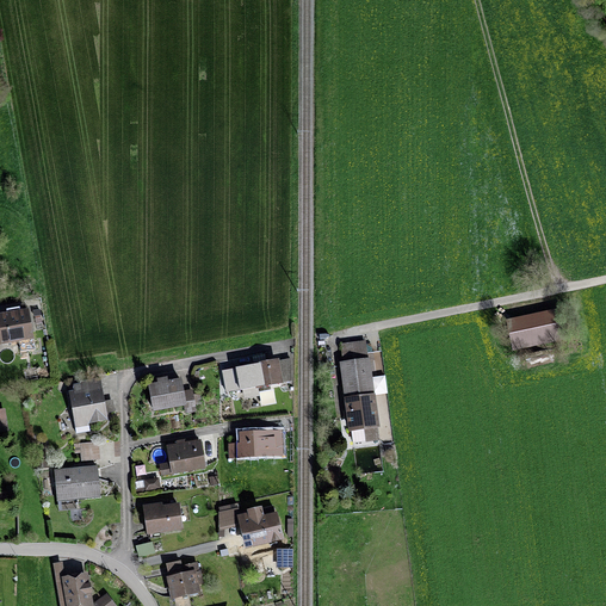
[(29,307),(0,311),(0,342),(33,336),(29,307)]
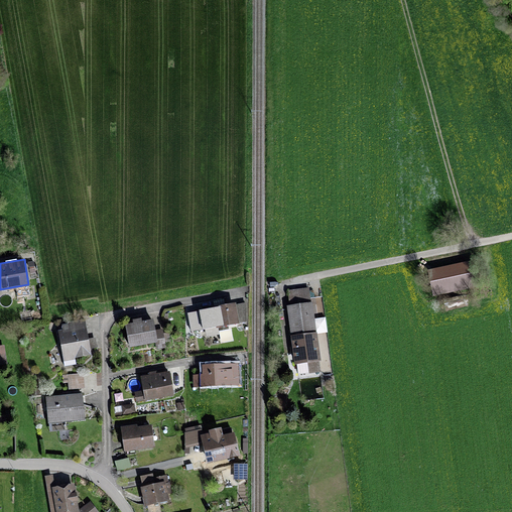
[(472,279),(468,261),(427,270),(431,288),(472,279)]
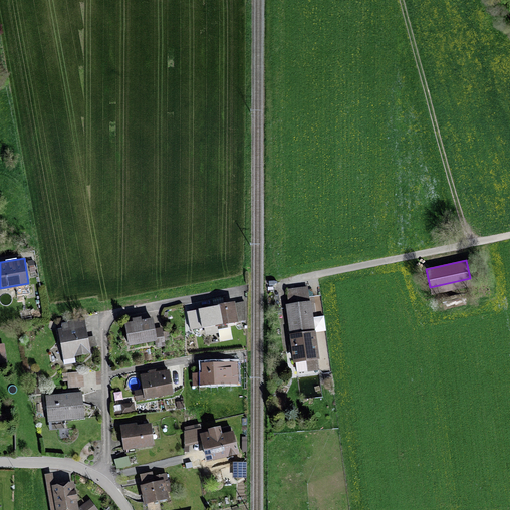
[(303,285),(282,289),(291,357),(313,354),(303,285)]
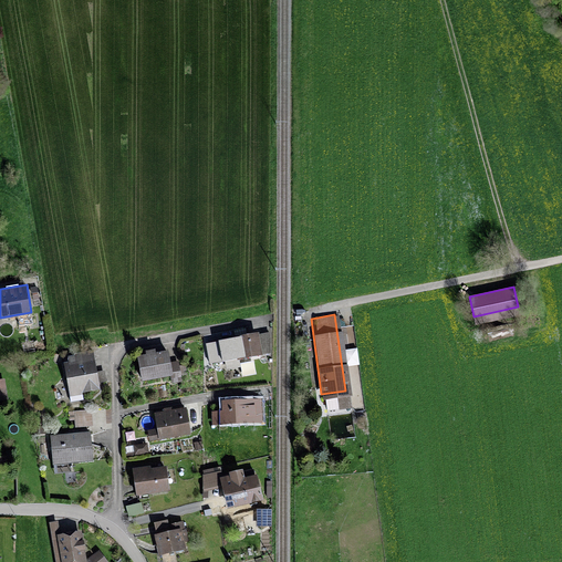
[(259,332),(218,340),(222,362),(263,354),(259,332)]
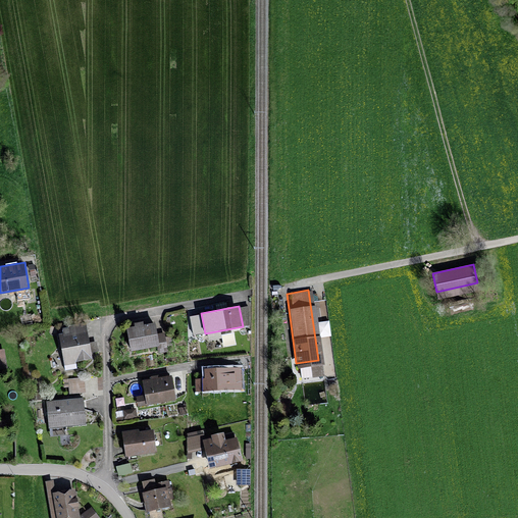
[(85,321),(56,326),(63,368),(76,366),(75,361),(91,358),(85,321)]
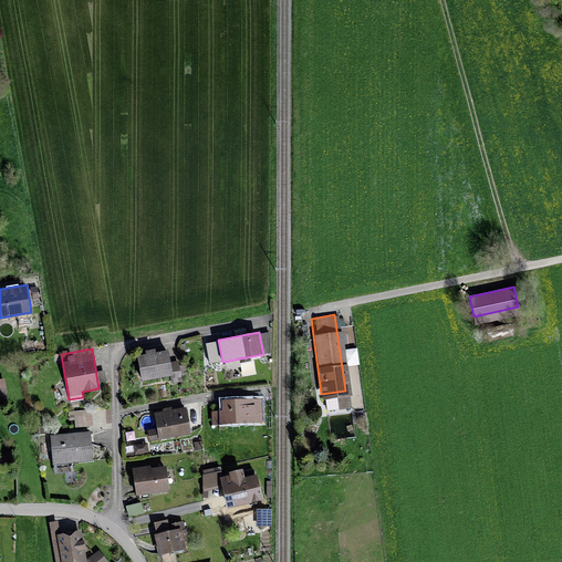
[(169,350),(138,355),(143,381),(174,376),(169,350)]
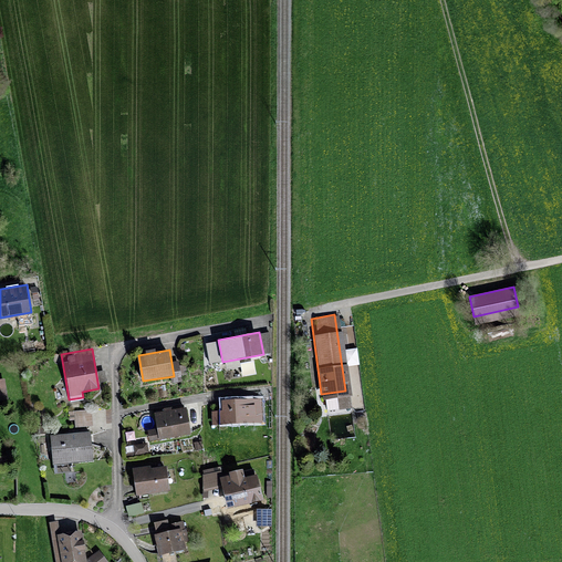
[(221,410),(209,410),(210,426),(249,424),(247,399),(221,402),(221,410)]
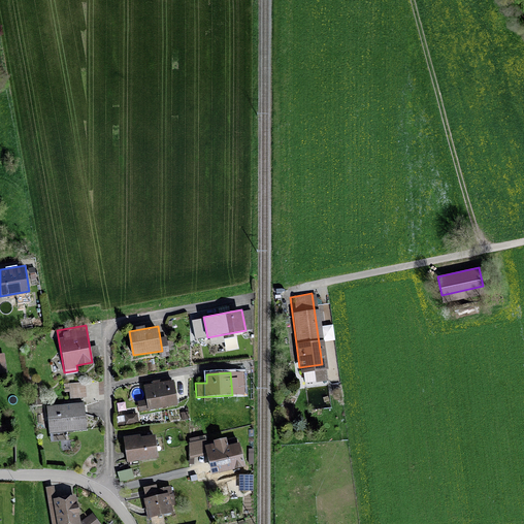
[(173,380),(144,385),(149,410),(177,404),(173,380)]
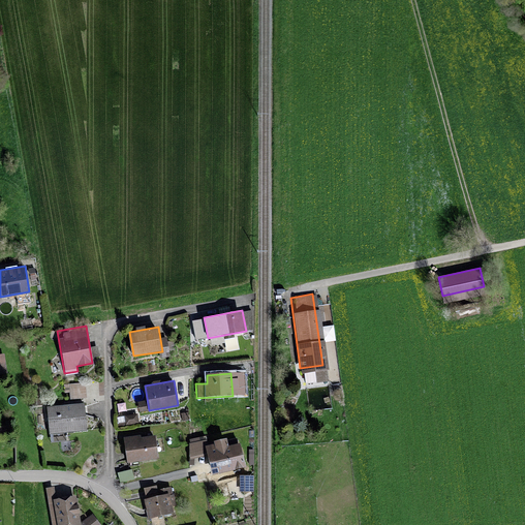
[(84,382),(68,384),(69,399),(85,398),(84,382)]
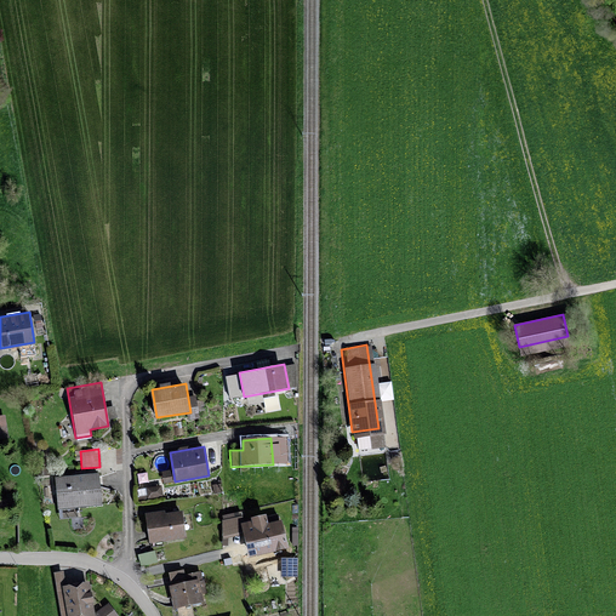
[(97,472),(53,477),(57,508),(101,505),(97,472)]
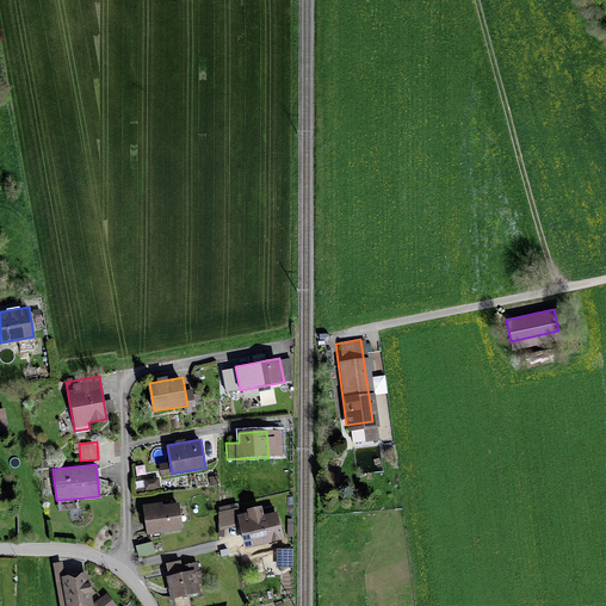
[(179,502),(143,507),(147,533),(183,529),(179,502)]
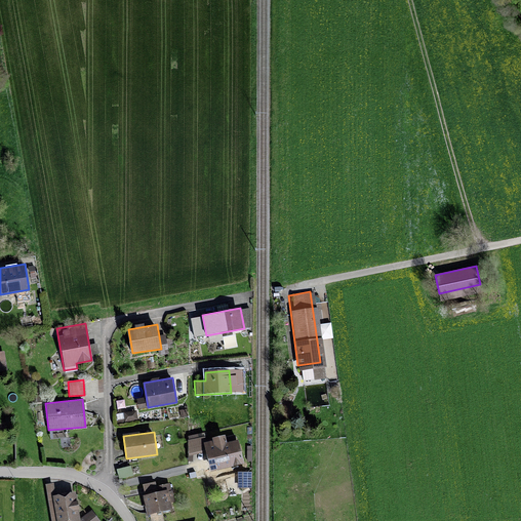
[(212,440),(203,442),(210,472),(245,465),(240,440),(234,441),(232,433),(212,437),(212,440)]
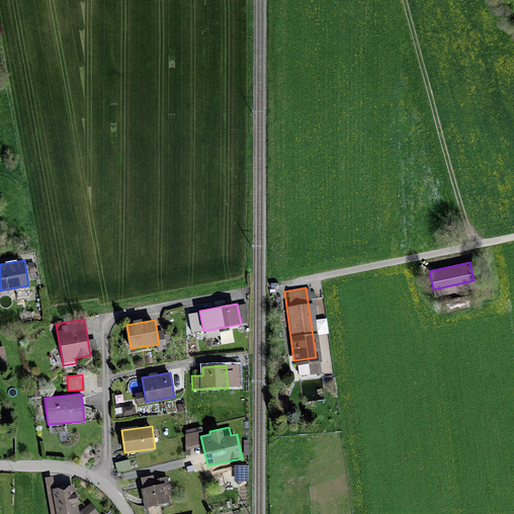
[(198,431),(184,434),(184,450),(201,446),(198,431)]
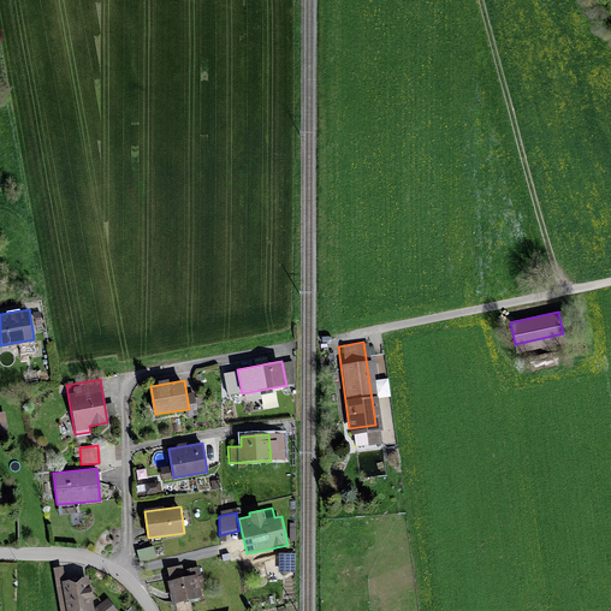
[(160,544),(136,549),(138,561),(162,556),(160,544)]
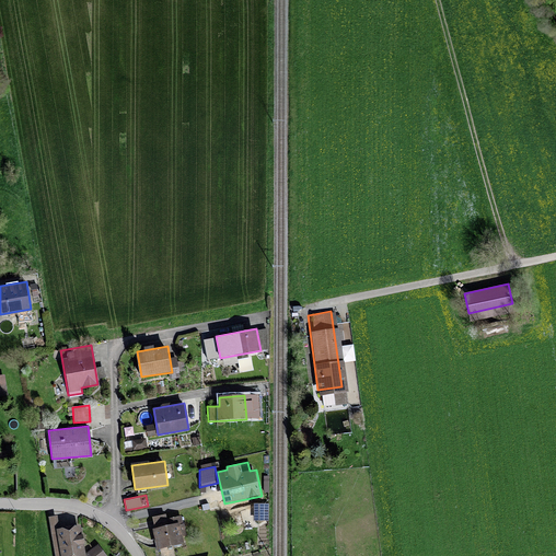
[(164,513),(150,517),(157,548),(186,543),(181,516),(165,519),(164,513)]
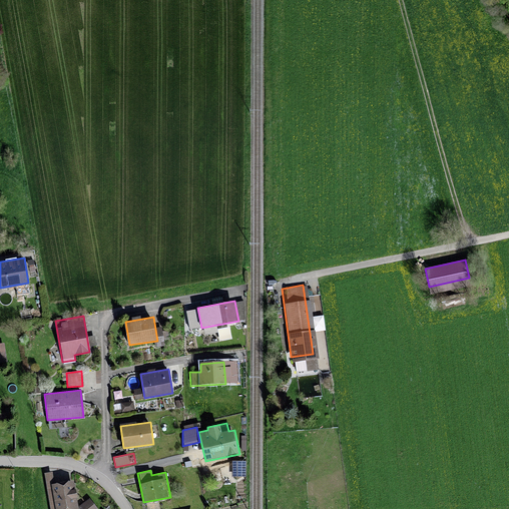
[(51,486),(43,487),(47,507),(54,505),(55,508),(73,504),(68,480),(51,483),(51,486)]
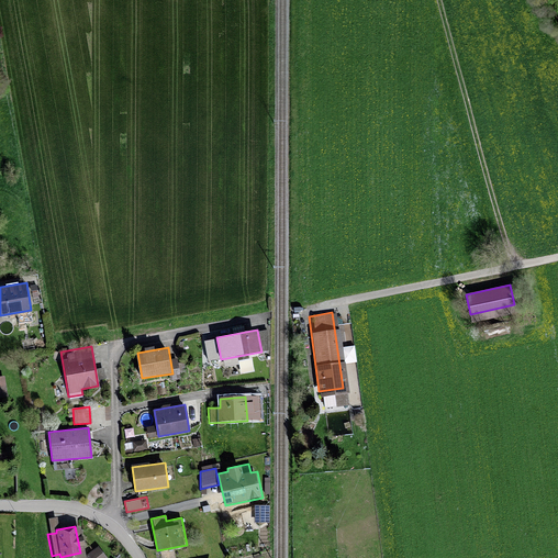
[(95,544),(82,553),(86,557),(99,557),(103,556),(95,544)]
